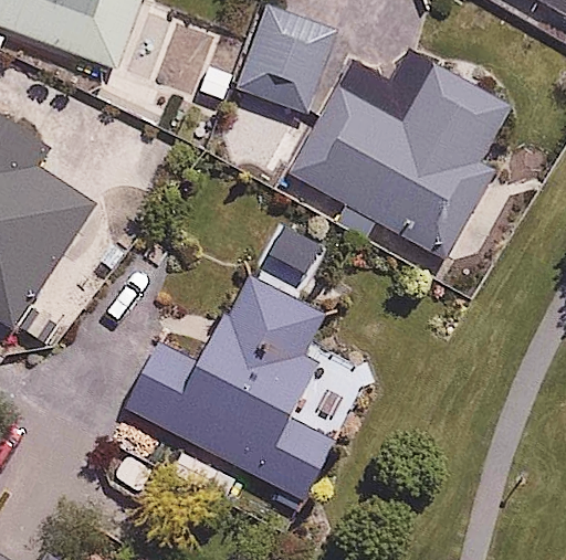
[(0,0),(0,24),(116,71),(144,0),(0,0)]
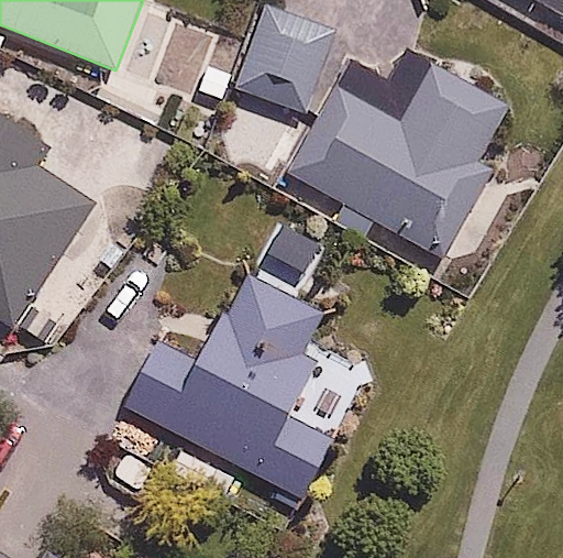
[(562,0),(533,0),(562,15),(562,0)]
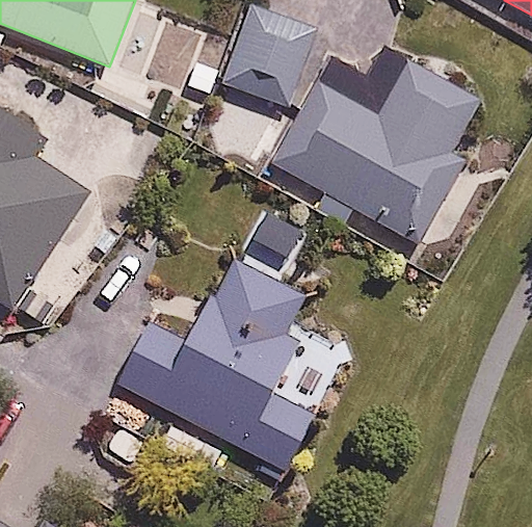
[(315,29),(248,6),(221,81),(288,105),(315,29)]
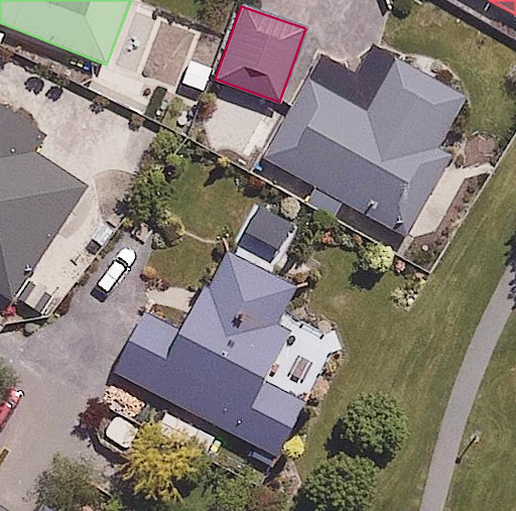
[(467,102),(393,59),(366,108),(310,76),(266,153),(413,238),(458,161),(438,150),(467,102)]
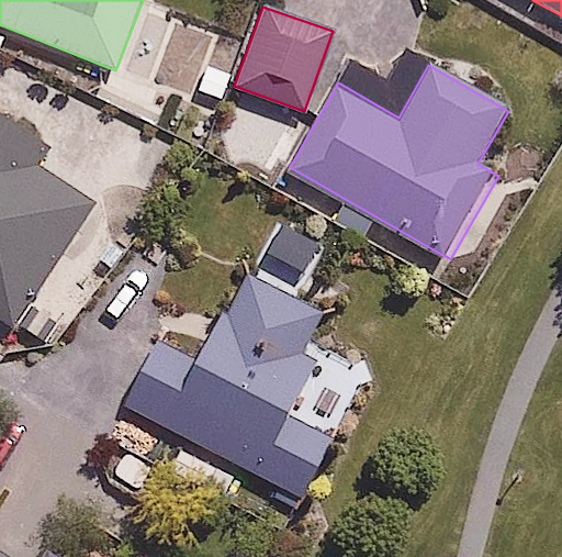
[(0,320),(15,330),(93,202),(35,166),(47,147),(0,118),(0,320)]
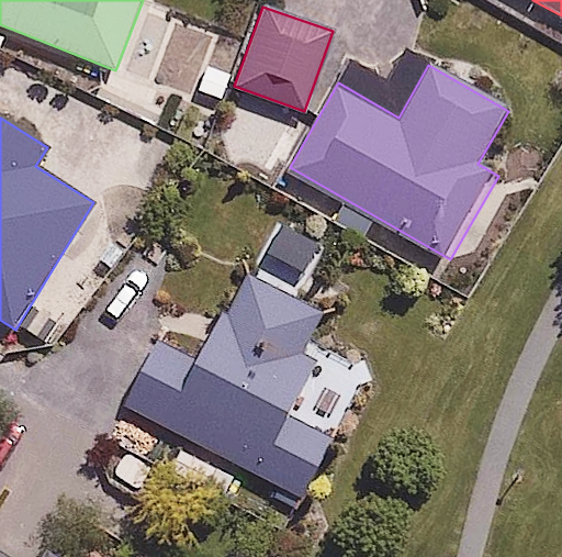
[(165,343),(131,403),(300,498),(336,434),(292,410),(319,360),(304,352),(324,314),(240,267),(190,357),(165,343)]
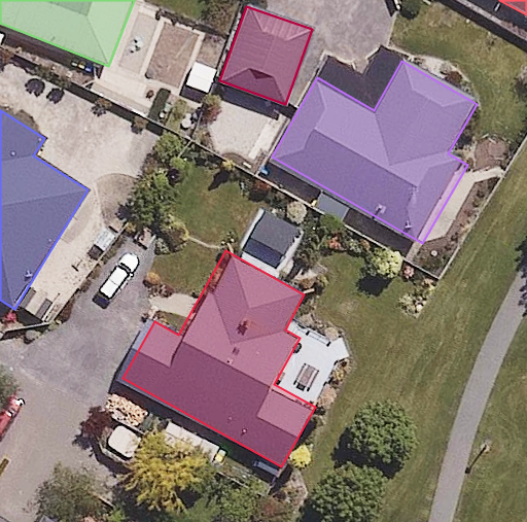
[(22,521),(0,507),(0,521),(22,521)]
